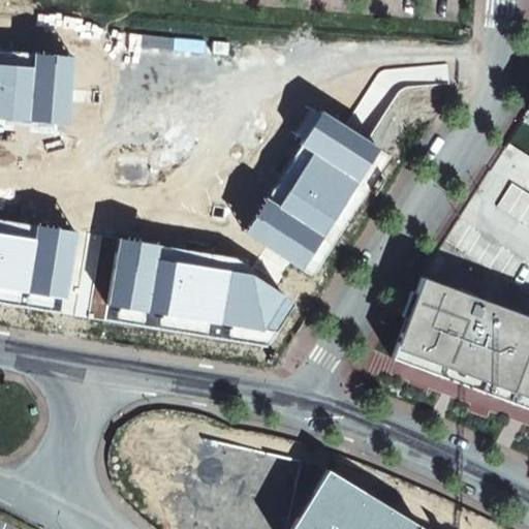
[(72,56),(0,49),(0,116),(67,121),(72,56)]
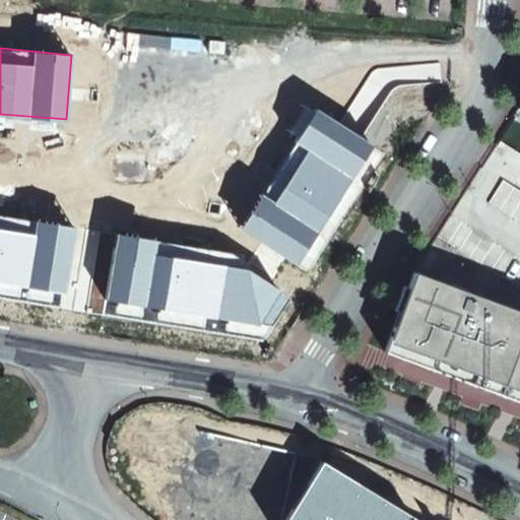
[(315,108),(237,226),(297,265),(374,145),(315,108)]
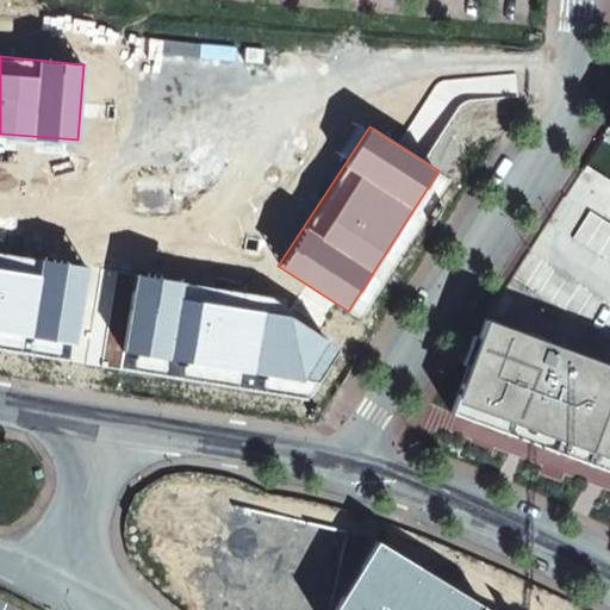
[(487,312),(453,414),(609,471),(609,229),(587,216),(570,237),(546,225),(487,312)]
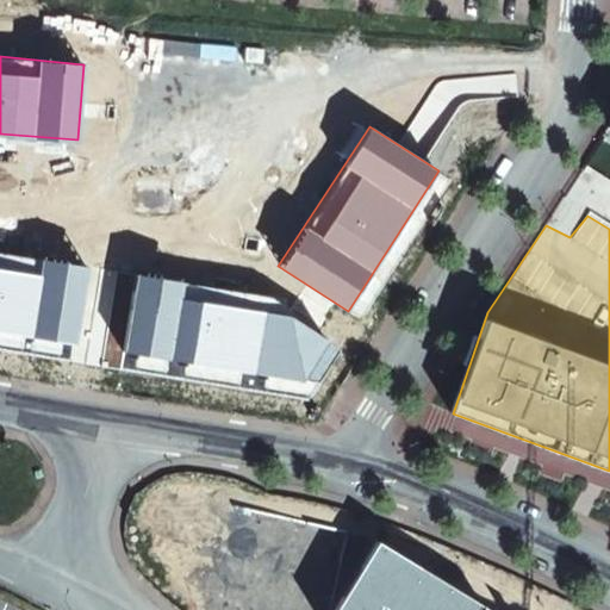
[(89,267),(0,253),(0,332),(75,346),(89,267)]
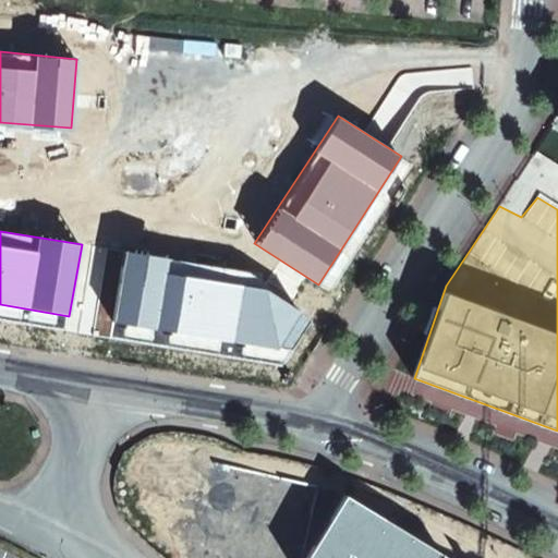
[(252,273),(123,251),(113,324),(290,349),(307,318),(252,273)]
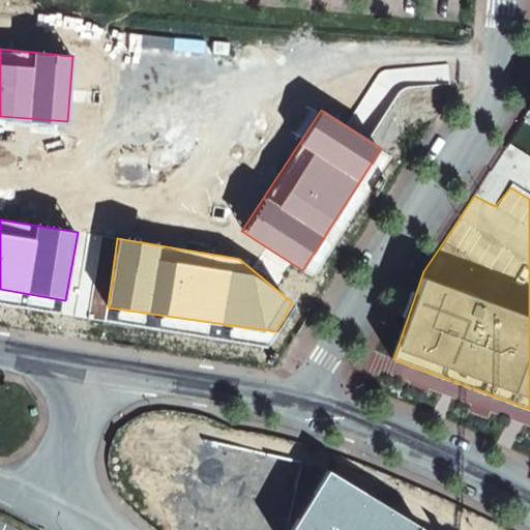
[(424,529),(325,468),(290,529),(424,529)]
